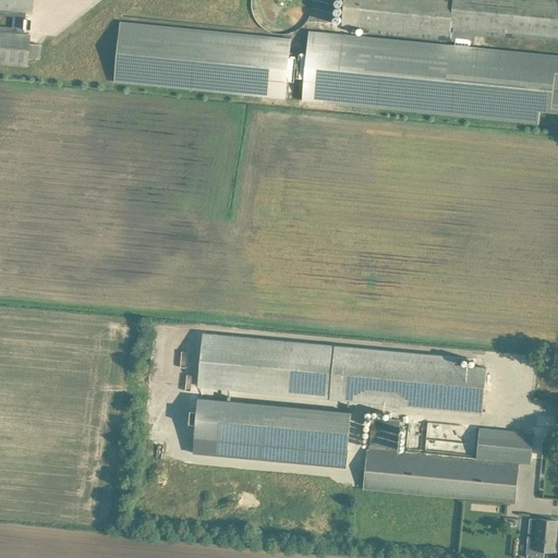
[(32,13),(33,0),(0,0),(0,14),(13,16),(12,27),(0,25),(0,63),(26,65),(27,57),(39,58),(40,44),(28,43),(29,34),(23,33),(23,29),(28,29),(29,17),(25,17),(25,12),(32,13)]
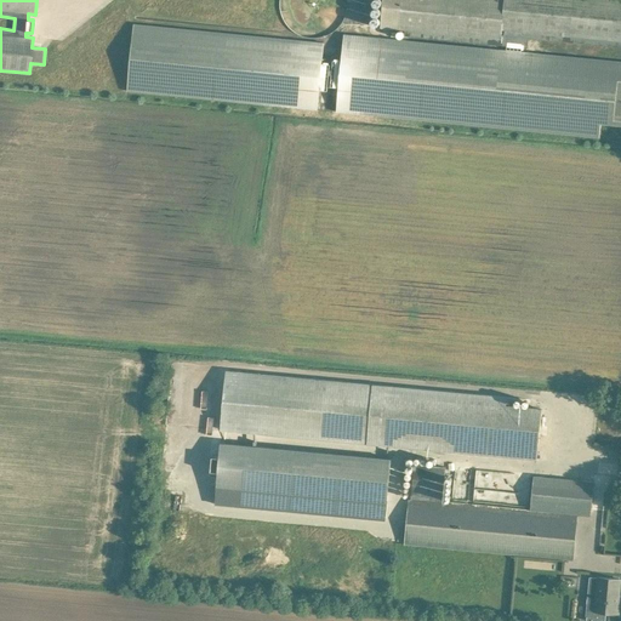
[(279,3),(279,5),(279,9),(280,10),(280,12),(281,15),(281,16),(283,18),(284,21),(285,22),(286,24),(288,26),(289,27),(290,28),(292,30),(294,32),(296,33),(297,33),(300,34),(302,35),(303,35),(307,36),(309,36),(312,36),(314,36),(318,36),(320,36),(322,35),(325,34),(328,34),(329,33),(331,32),(332,30),(335,28),(337,27),(339,24),(341,23),(342,21),(343,18),(345,16),(345,15),(346,12),(346,10),(347,7),(347,6),(347,4),(347,1),(347,0),(346,0),(279,0),(279,3)]
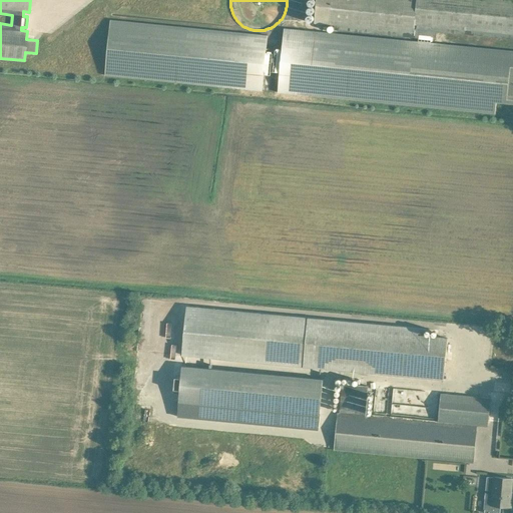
[(512,103),(512,50),(431,43),(432,37),(436,37),(436,32),(512,39),(512,0),(316,0),(314,23),(329,24),(335,25),(335,30),(419,38),(418,42),(284,29),(282,50),(278,50),(276,71),(280,72),(278,92),(495,113),(496,102),(512,103)]
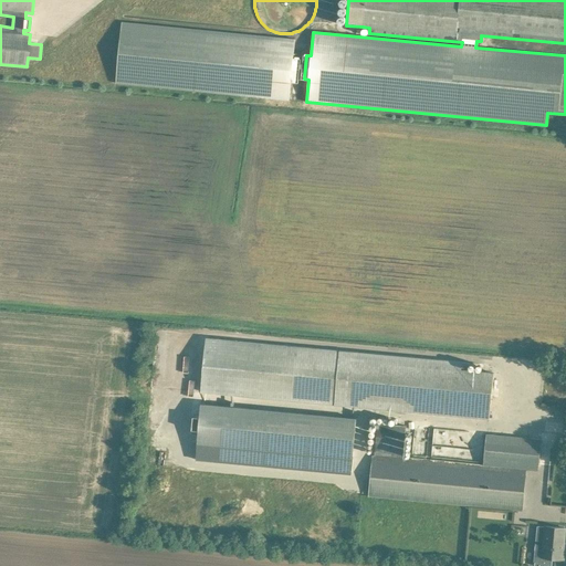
[(295,82),(299,59),(293,58),(295,39),(122,22),(116,83),(289,100),(291,82),(295,82)]
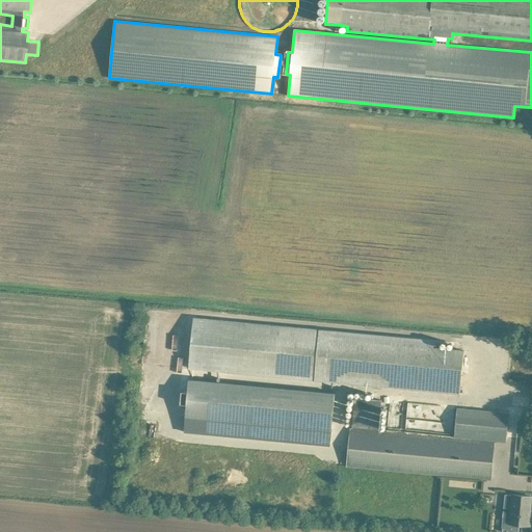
[(433,347),(434,340),(195,318),(190,368),(460,394),(464,350),(433,347)]
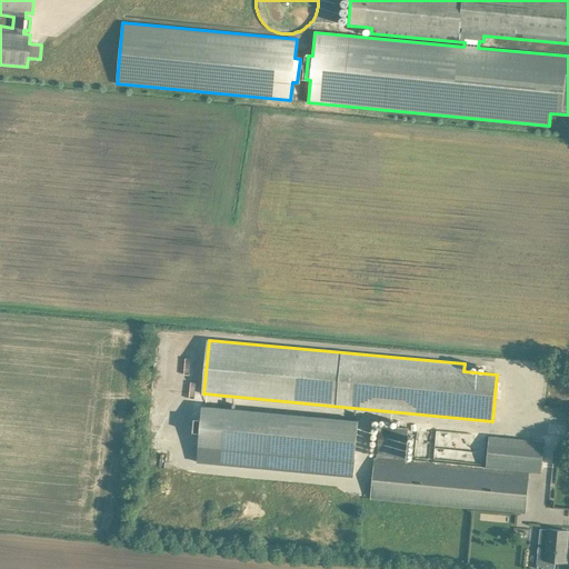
[(199,446),(197,462),(353,477),(355,460),(358,421),(202,406),(199,446)]
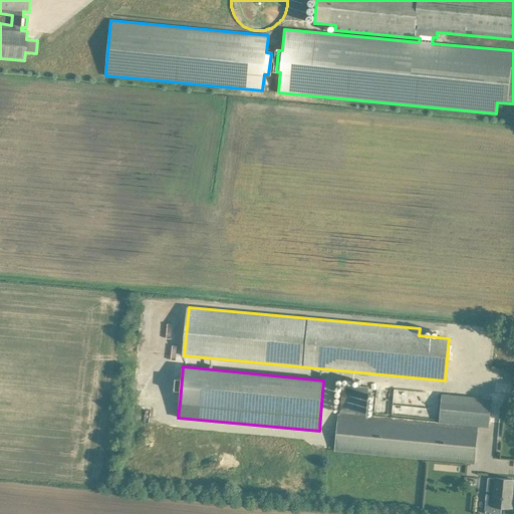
[(476,426),(439,422),(366,415),(368,387),(343,384),(340,413),(337,413),(334,451),(473,464),(476,426)]
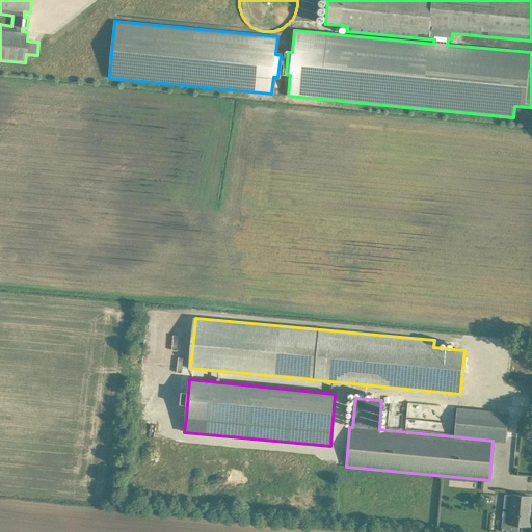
[(506,442),(509,413),(457,408),(454,436),(493,441),(506,442)]
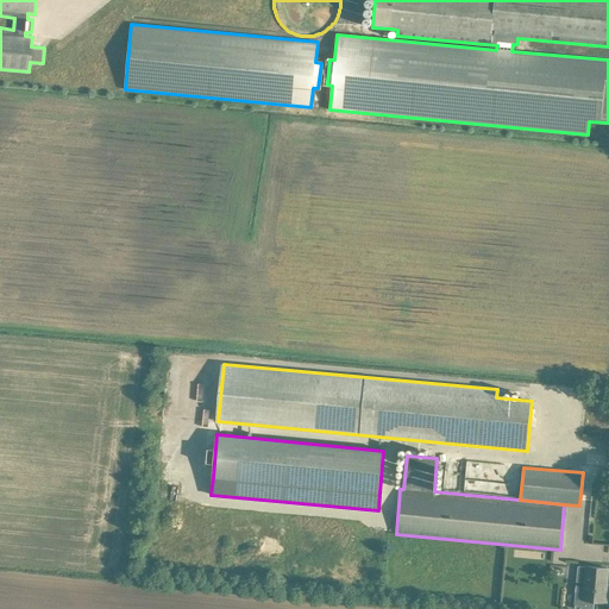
[(608,584),(607,584),(608,569),(586,566),(584,589),(576,588),(575,591),(577,591),(575,608),(578,608),(581,608),(592,608),(594,608),(595,603),(592,603),(594,601),(607,602),(608,584)]
